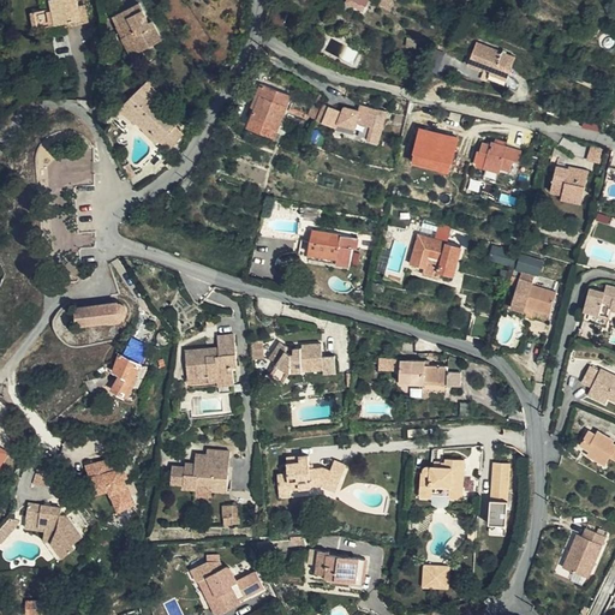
[(82,19),(79,7),(77,0),(51,0),(53,7),(36,11),(40,28),(65,23),(82,19)]
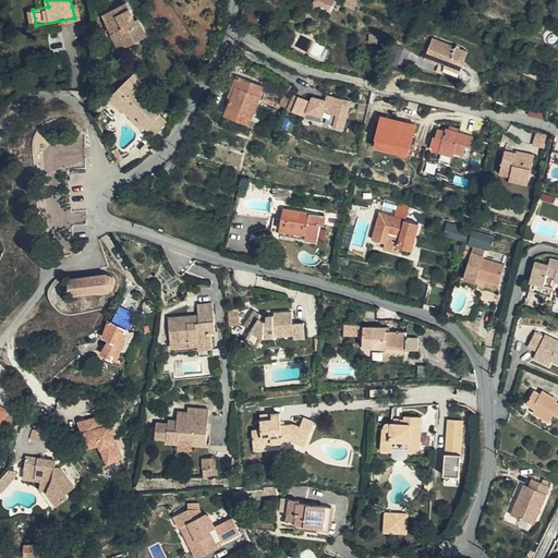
[(106,13),(126,3),(124,0),(120,0),(104,8),(106,13)]
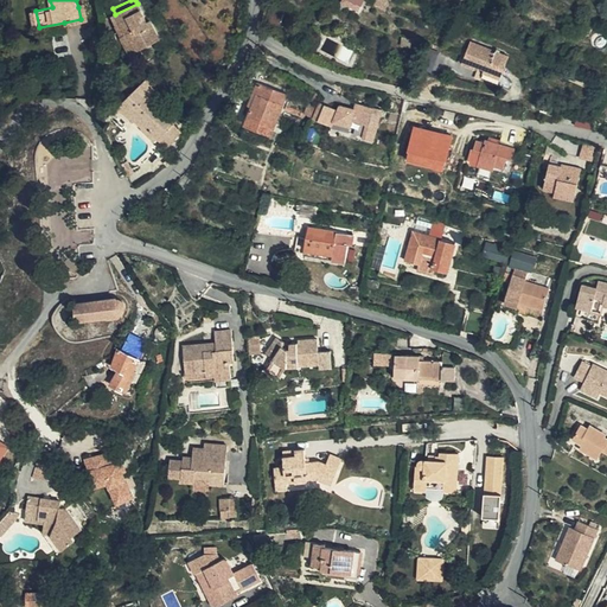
[(148,23),(138,4),(115,14),(126,34),(127,33),(136,52),(160,39),(151,20),(148,23)]
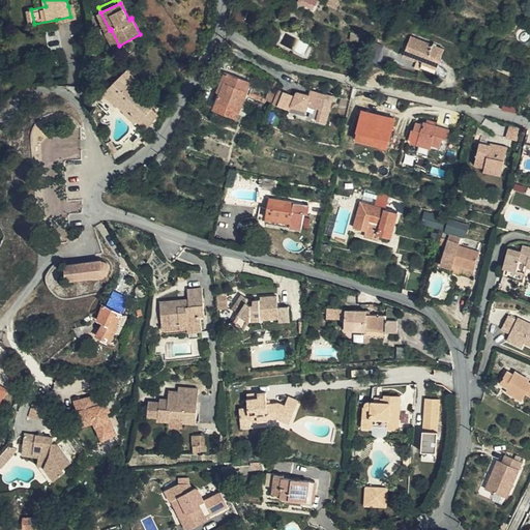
[(247,24),(252,10),(235,4),(232,18),(247,24)]
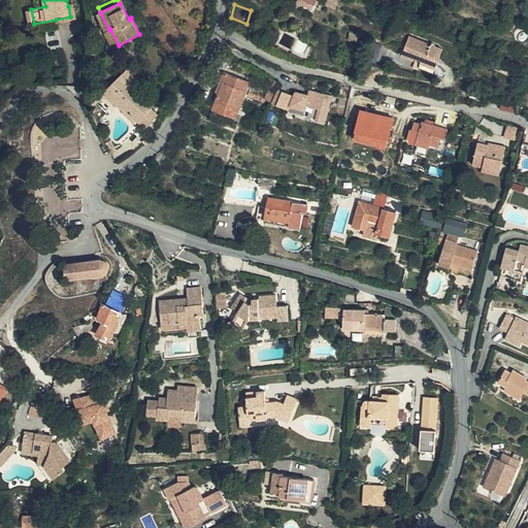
[(74,5),(68,6),(70,17),(56,20),(56,23),(77,20),(74,5)]
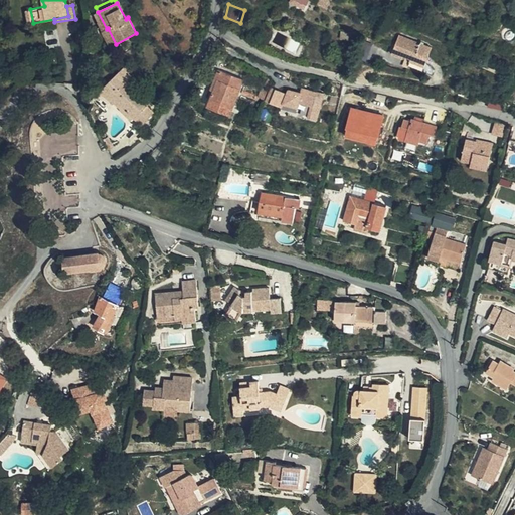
[(107,29),(98,12),(95,13),(99,21),(98,22),(102,31),(107,29)]
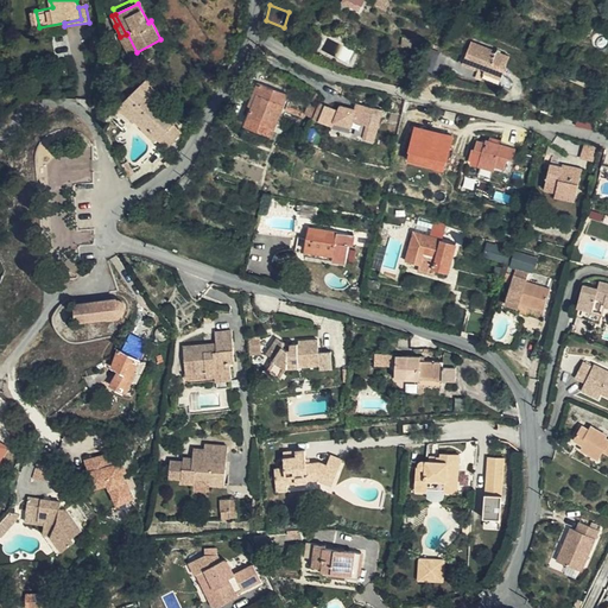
[(130,56),(137,52),(127,33),(126,35),(120,37),(130,56)]
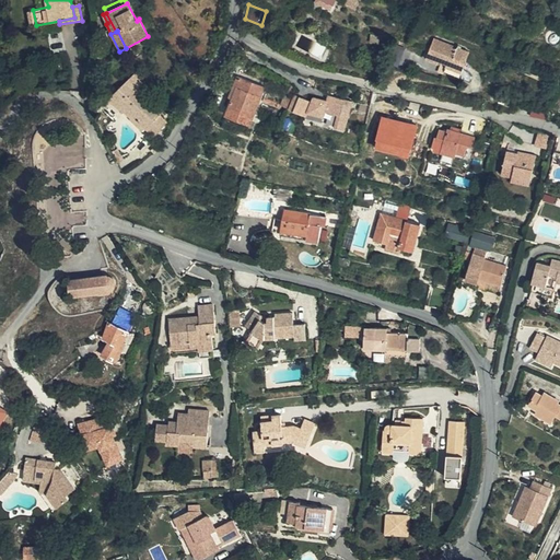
[(469,51),(434,38),(427,60),(439,65),(440,62),(447,66),(445,71),(461,78),(469,51)]
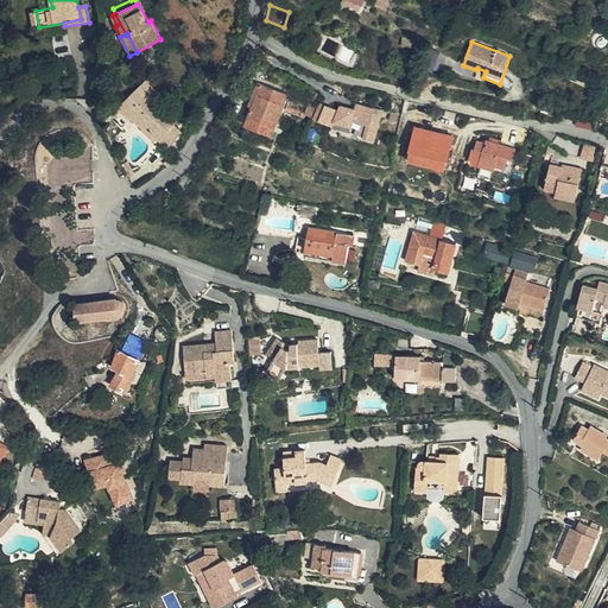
[(140,86),(151,96),(157,90),(147,80),(140,86)]
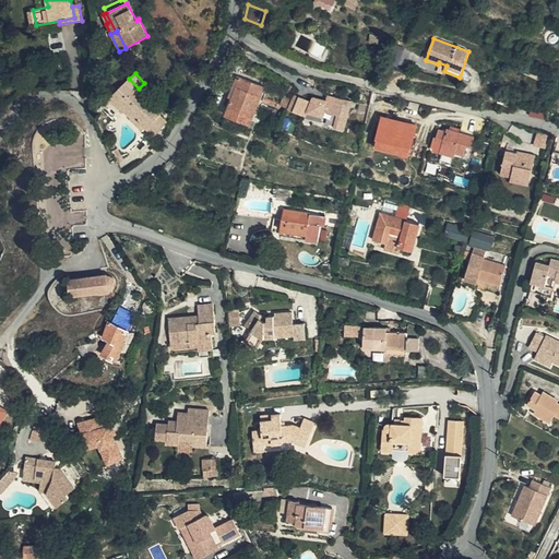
[(232,98),(240,76),(237,75),(228,97),(232,98)]
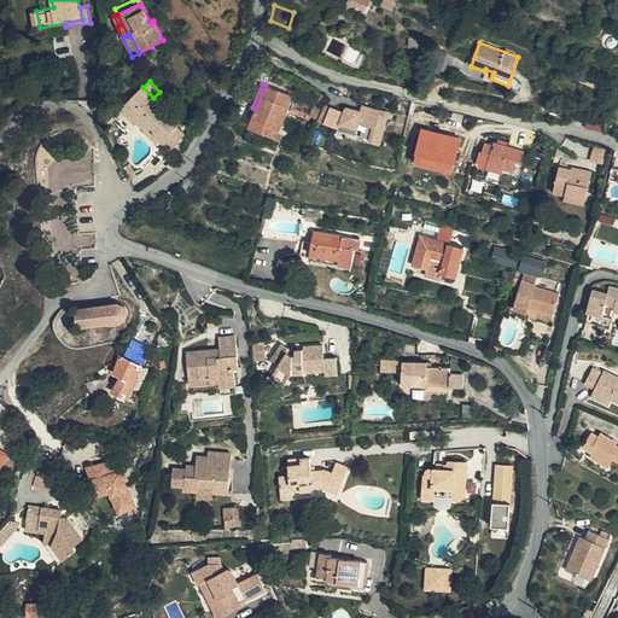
[(293,95),(266,85),(256,109),(250,126),(278,138),(293,95)]
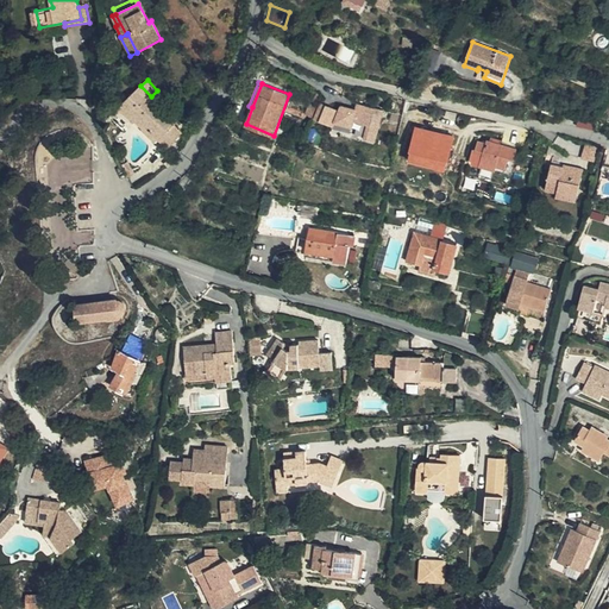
[(146,126),(159,140),(168,148),(182,132),(175,125),(177,121),(151,96),(140,86),(123,104),(138,119),(146,126)]
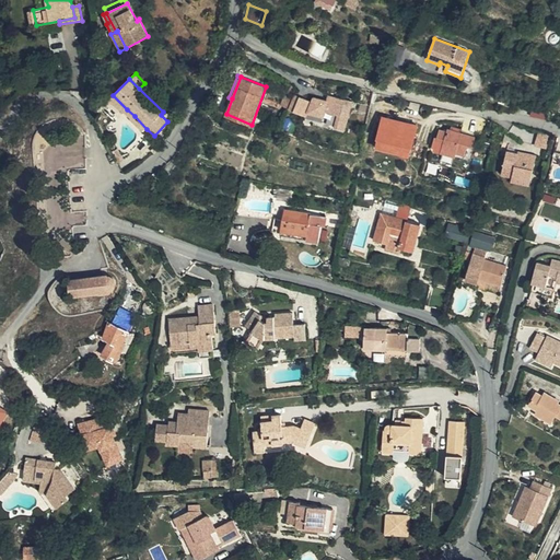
[(289,93),(290,93),(292,93),(293,92),(294,91),(295,90),(295,89),(295,86),(294,85),(293,84),(292,84),(291,84),(289,84),(288,85),(287,86),(287,88),(287,89),(287,91),(288,92),(289,93)]
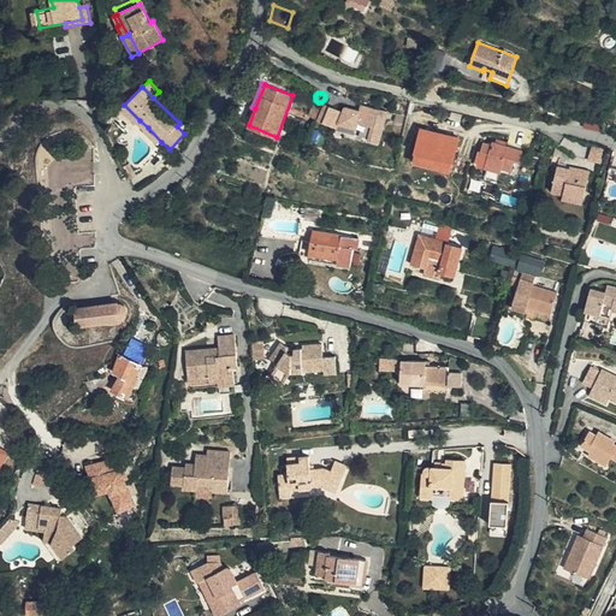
[(317,118),(321,107),(313,104),(308,114),(317,118)]
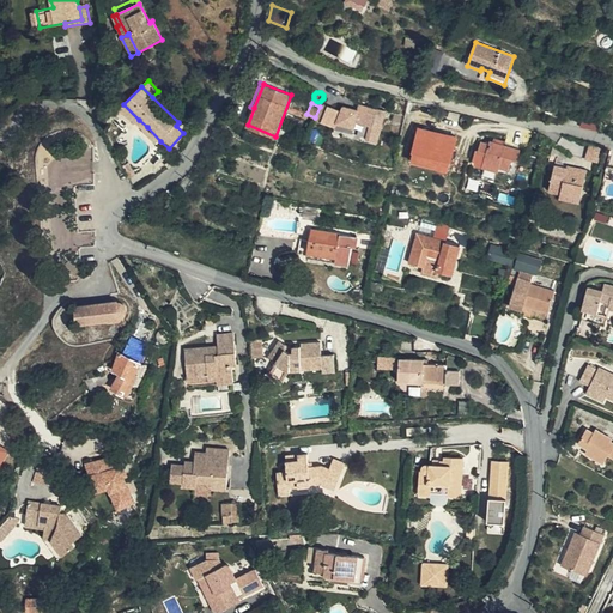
[(133,125),(135,122),(139,120),(123,104),(119,109),(133,125)]
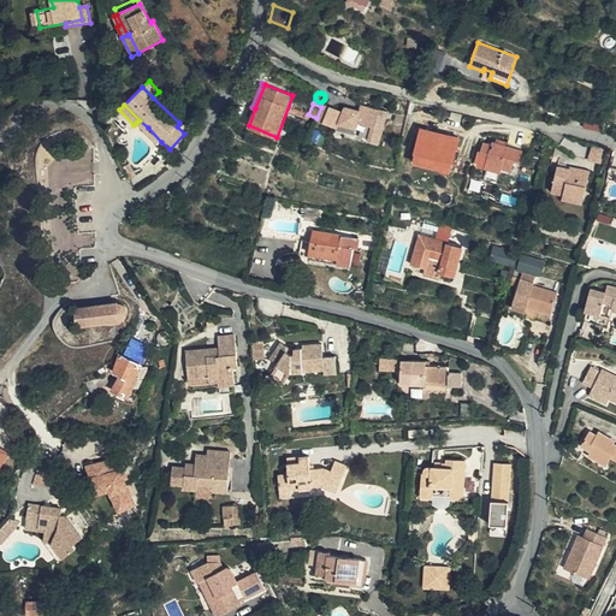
[(337,128),(343,112),(325,105),(319,120),(337,128)]
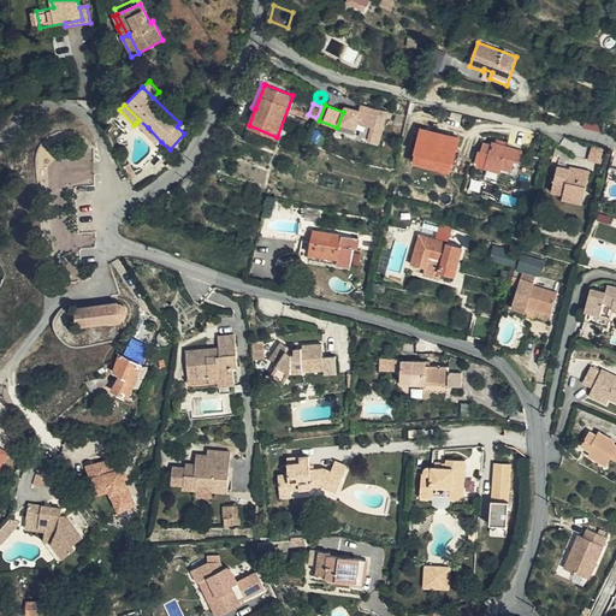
[(389,112),(362,105),(357,122),(373,125),(369,140),(381,142),(389,112)]
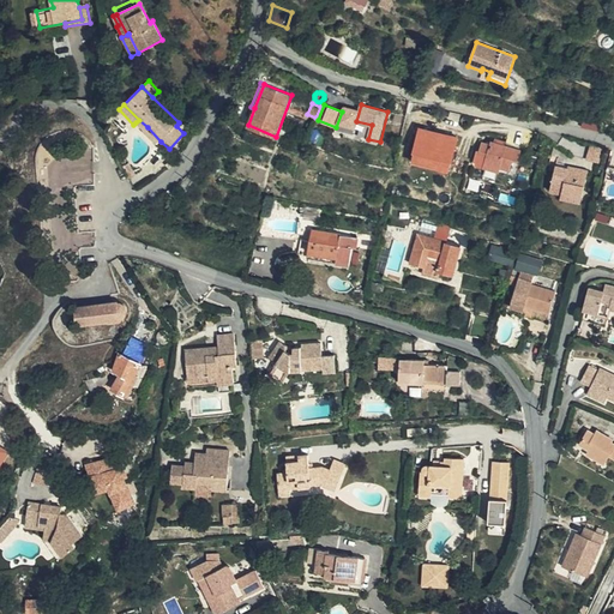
[(584,114),(581,128),(600,132),(601,118),(584,114)]
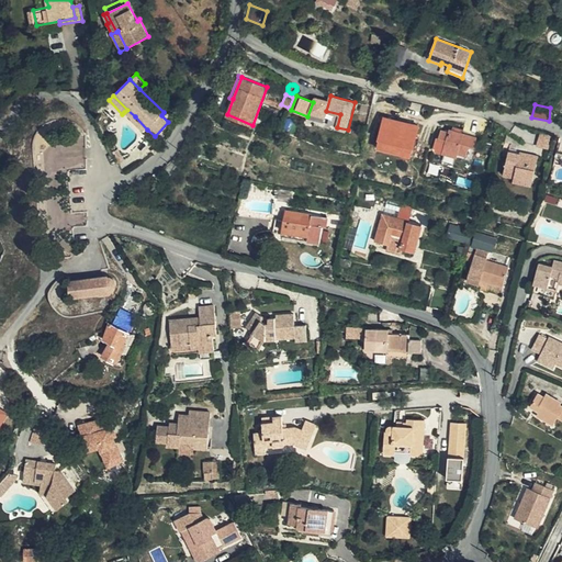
[(124,112),(132,121),(135,116),(127,110),(124,112)]
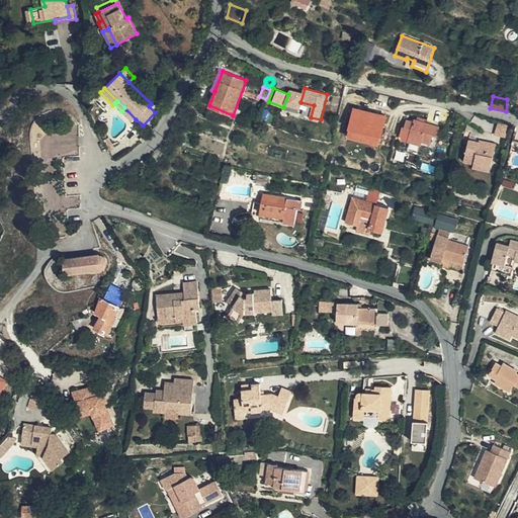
[(355,106),(348,135),(380,142),(387,113),(355,106)]
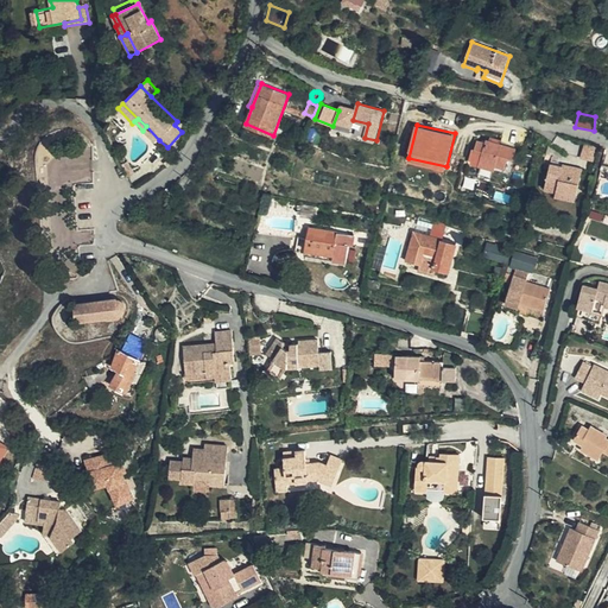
[(154,145),(159,140),(146,126),(143,131),(141,131),(154,145)]
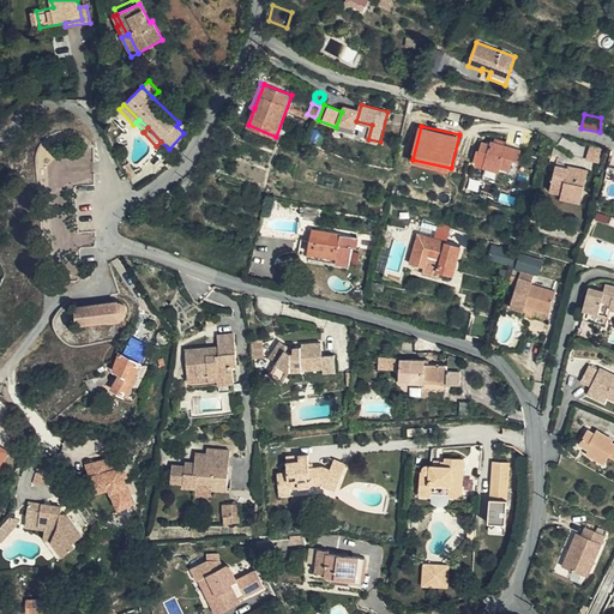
[(483,168),(500,172),(501,167),(511,170),(513,161),(518,162),(522,150),(491,142),(491,144),(482,142),(480,152),(487,155),(485,163),(483,168)]
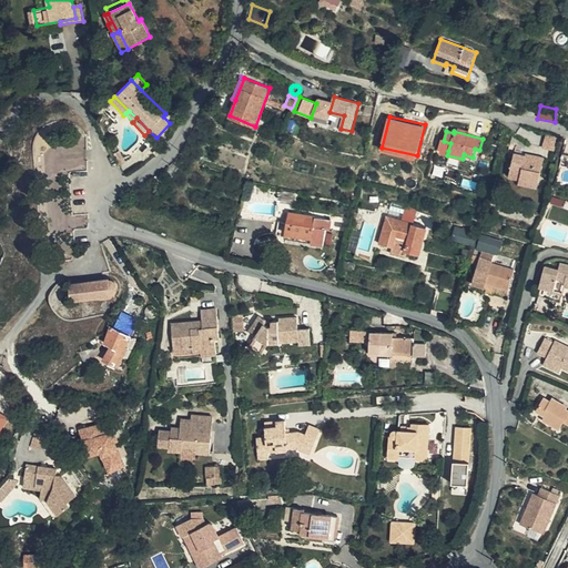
[(53,164),(78,166),(80,148),(61,145),(62,135),(41,133),(39,156),(53,158),(53,164)]
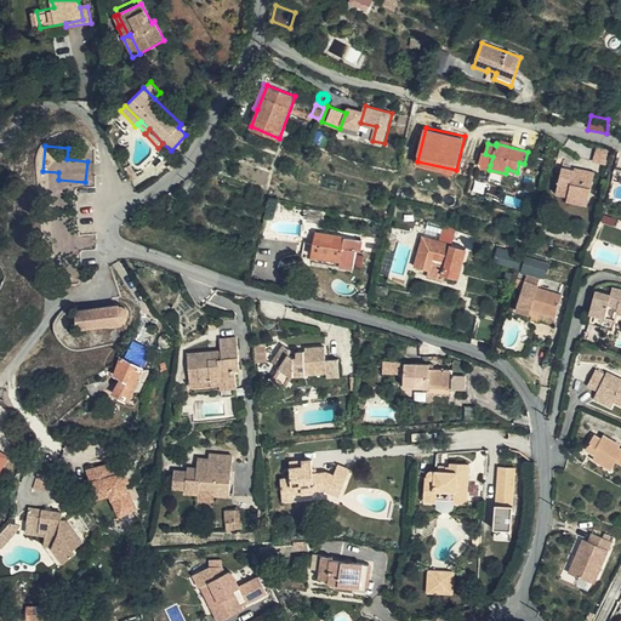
[(613,167),(615,158),(608,157),(609,148),(597,146),(593,161),(613,167)]
